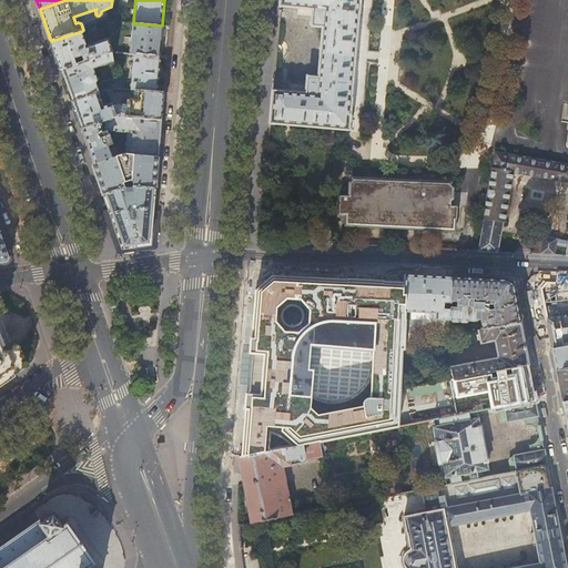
[(280,0),(280,3),(280,6),(314,9),(313,26),(324,27),(320,77),(308,75),(307,93),(273,90),(271,109),(270,123),(350,130),(352,97),(358,12),(359,12),(359,0),(280,0)]
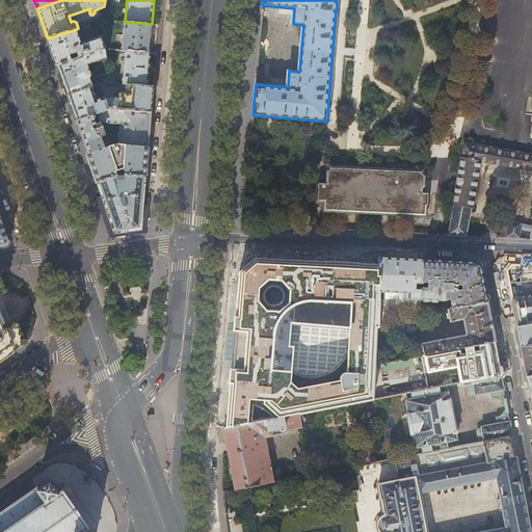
[(151,38),(152,24),(125,22),(123,50),(127,51),(150,53),(151,38)]
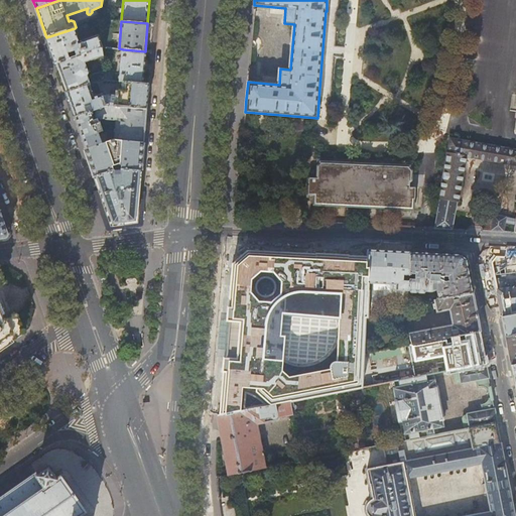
[(80,42),(75,28),(46,37),(50,49),(55,63),(102,47),(103,47),(99,35),(80,42)]
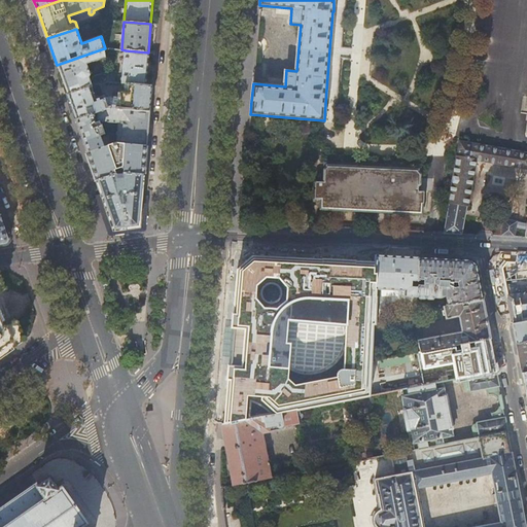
[(67,95),(97,84),(100,83),(100,84),(108,81),(107,75),(107,71),(93,76),(92,80),(90,80),(89,78),(90,75),(91,75),(88,64),(105,58),(104,48),(57,65),(62,79),(67,95)]
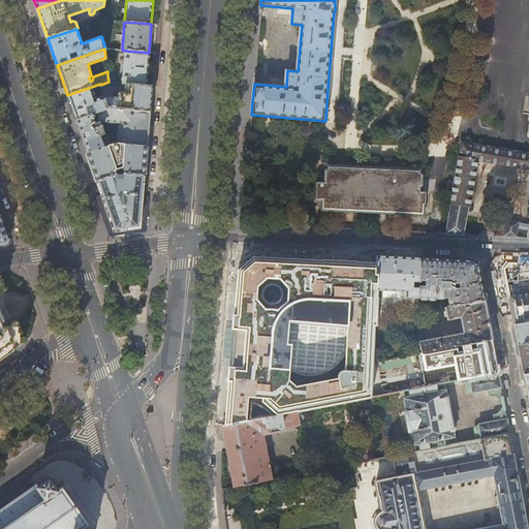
[(147,68),(149,53),(126,51),(123,84),(146,86),(147,68)]
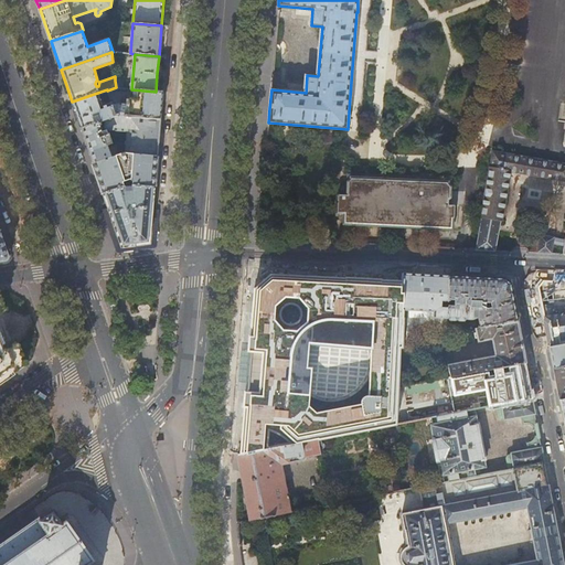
[(162,92),(156,92),(131,89),(130,98),(127,98),(127,104),(112,103),(115,116),(160,120),(161,105),(162,92)]
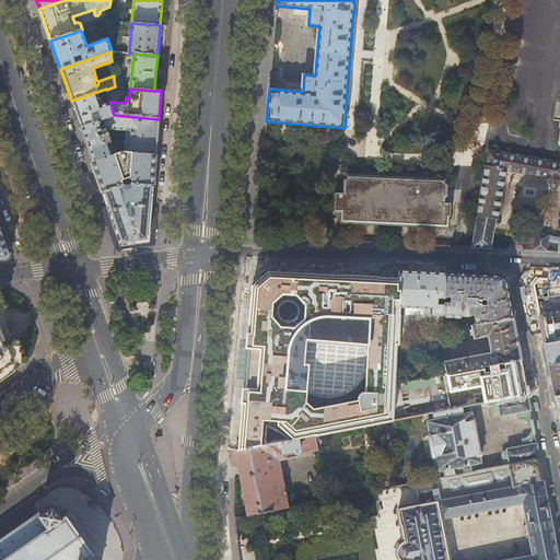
[(104,93),(103,90),(71,101),(76,114),(80,127),(103,119),(114,116),(114,115),(111,102),(102,105),(98,95),(104,93)]
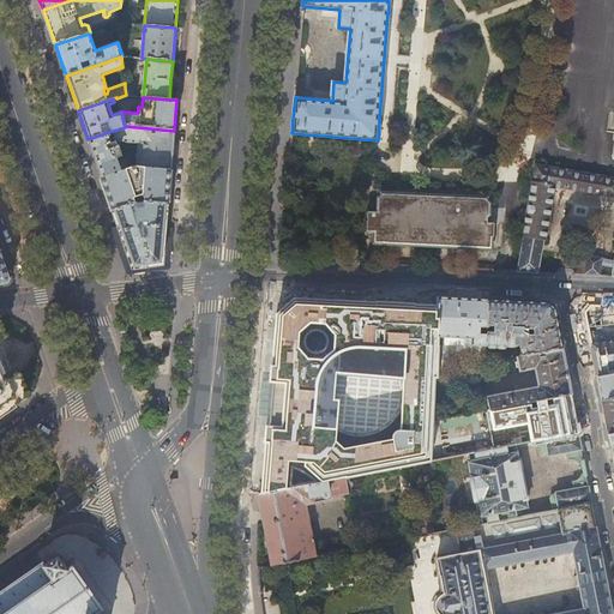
[(112,140),(115,142),(138,144),(138,148),(134,149),(134,155),(137,156),(136,167),(170,169),(172,152),(174,133),(174,131),(125,126),(125,127),(113,131),(112,140)]
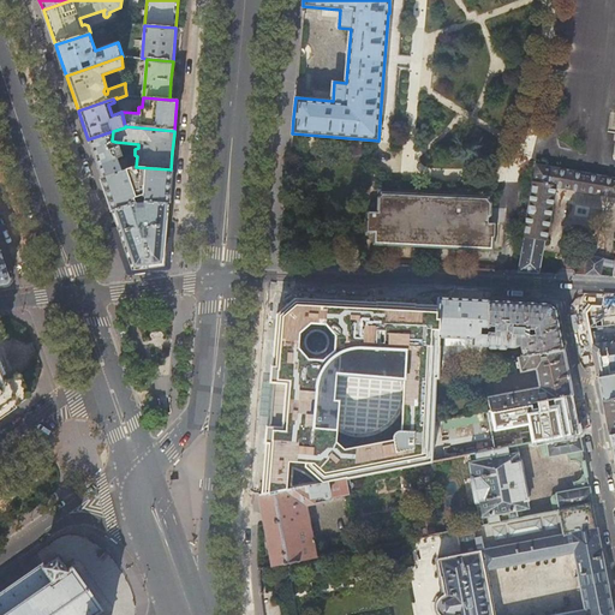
[(112,141),(113,131),(88,139),(95,160),(102,178),(121,172),(113,148),(118,147),(115,142),(112,141)]
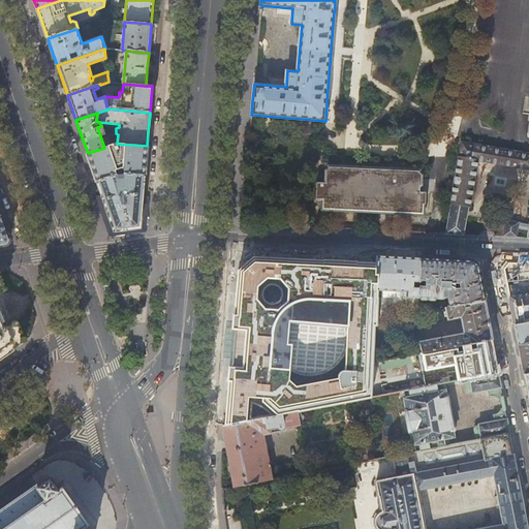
[(528,135),(528,137),(528,154),(526,154),(462,143),(459,156),(458,156),(449,205),(450,205),(445,235),(463,236),(468,208),(469,208),(477,161),(528,169),(528,227),(528,239),(528,135)]
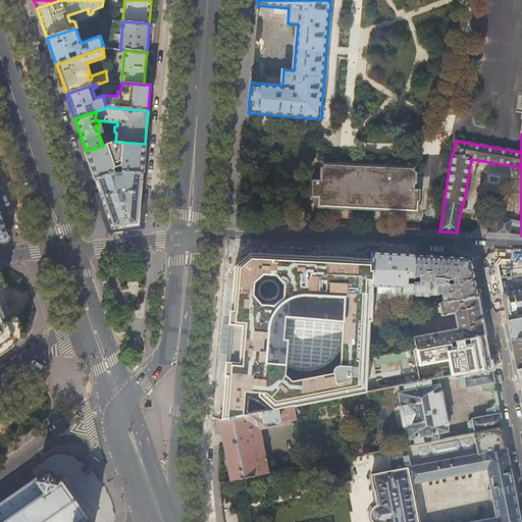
[(144,158),(145,144),(115,142),(113,142),(103,146),(87,151),(91,163),(96,178),(115,172),(118,171),(123,171),(143,173),(144,158)]
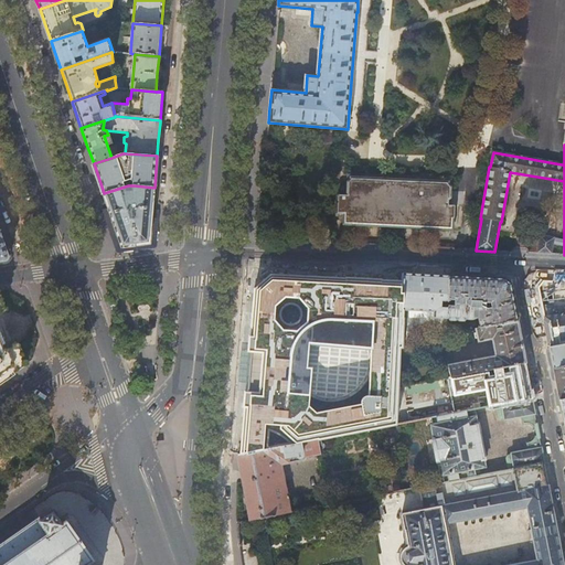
[(345,215),(345,224),(452,230),(452,220),(455,220),(455,206),(448,206),(448,199),(450,199),(455,195),(455,188),(454,185),(454,180),(350,174),(349,194),(340,194),(340,193),(337,195),(336,215),(345,215)]
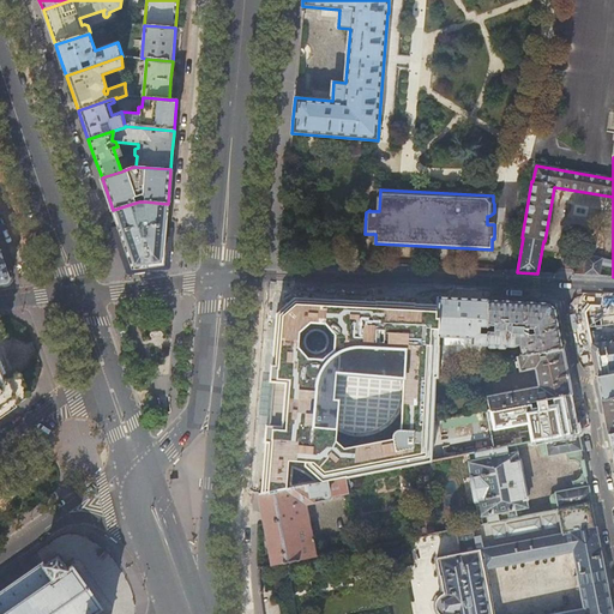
[(166,234),(168,204),(145,202),(146,206),(145,208),(145,209),(137,209),(136,203),(113,210),(119,228),(130,258),(133,268),(148,266),(162,264),(166,234)]
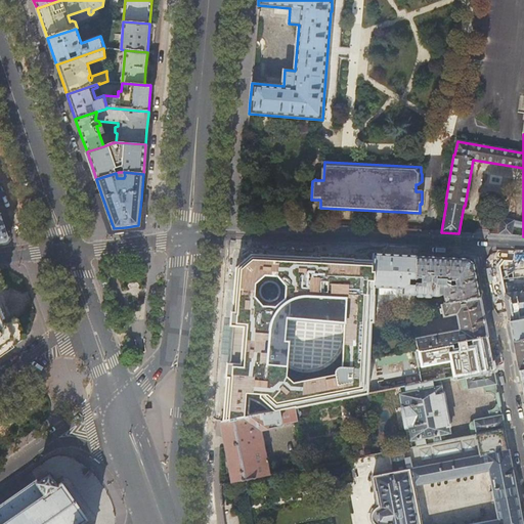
[(0,211),(0,244),(6,243),(8,242),(9,238),(4,222),(0,211)]
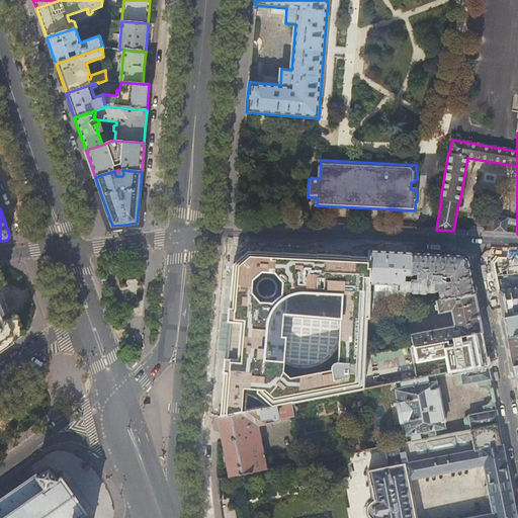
[(506,233),(508,219),(495,216),(493,233),(506,233)]
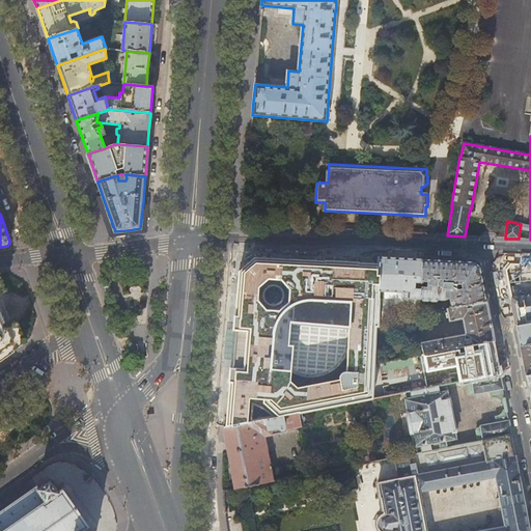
[(236,298),(235,316),(234,316),(229,374),(229,383),(226,427),(248,422),(250,399),(263,400),(263,403),(278,417),(299,413),(372,399),(373,371),(373,364),(374,327),(379,327),(380,291),(381,276),(378,275),(378,263),(353,262),(310,260),(302,260),(259,258),(254,257),(239,272),(236,298)]
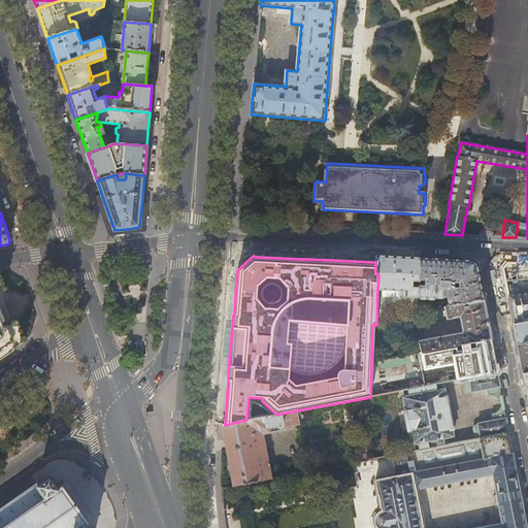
[(376,256),(375,262),(375,273),(378,274),(377,290),(402,291),(402,297),(418,297),(419,286),(419,281),(420,258),(400,257),(376,256)]
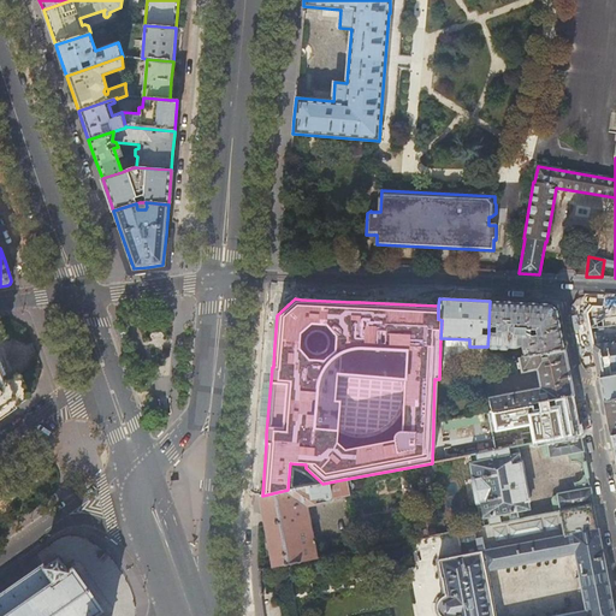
[(490,301),(489,327),(496,329),(496,333),(489,333),(487,347),(487,365),(492,363),(493,350),(505,350),(507,349),(507,348),(515,349),(516,348),(517,347),(521,347),(523,357),(540,354),(546,353),(564,350),(560,326),(556,311),(550,304),(520,303),(490,301)]
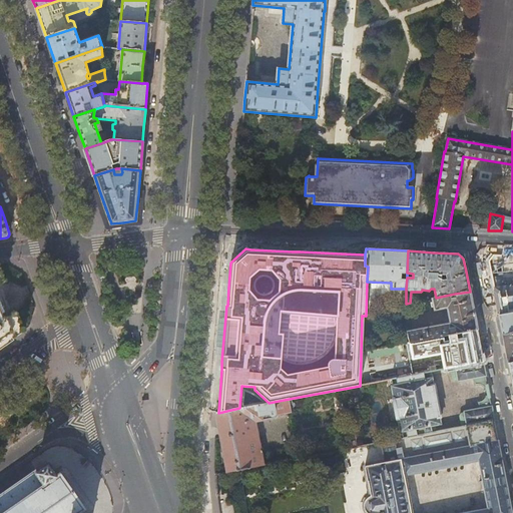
[(512,313),(512,255),(504,255),(506,268),(490,270),(494,288),(499,316),(512,313)]
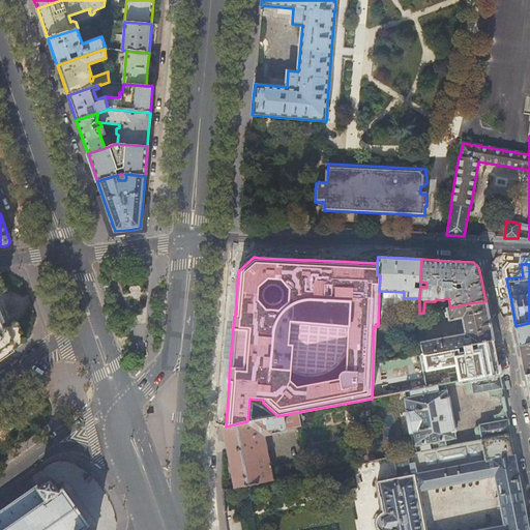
[(0,286),(0,358),(8,353),(20,345),(15,328),(6,329),(4,325),(1,327),(0,324),(0,291),(1,290),(0,286)]
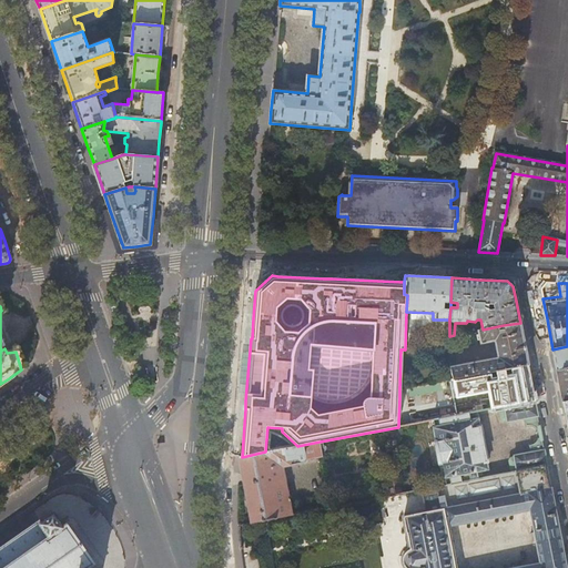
[(524,344),(520,323),(504,325),(505,332),(499,333),(498,326),(483,330),(478,331),(480,344),(495,341),(498,358),(450,367),(450,371),(447,372),(448,375),(452,374),(453,379),(528,365),(524,344)]
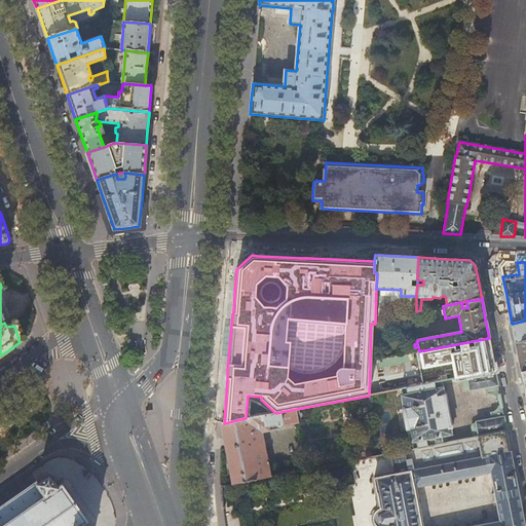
[(525,321),(512,324),(517,348),(521,373),(525,371),(525,321)]
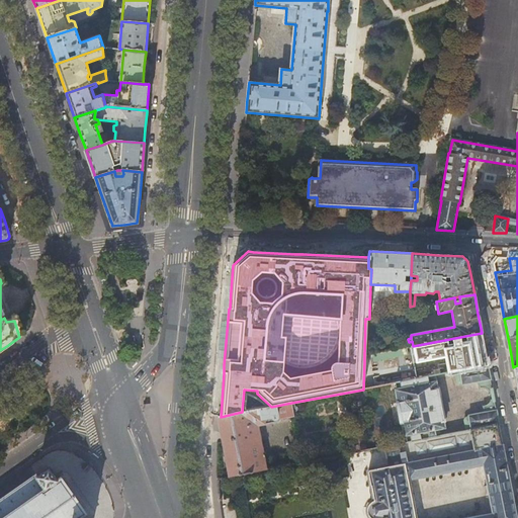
[(448,373),(488,365),(482,333),(413,346),(417,364),(444,358),(448,373)]
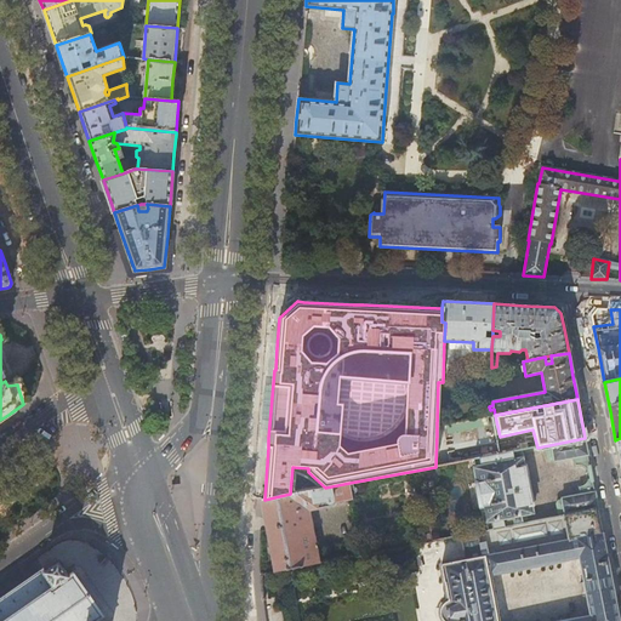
[(591,469),(585,438),(537,448),(524,450),(525,454),(528,456),(530,459),(534,460),(537,461),(547,459),(551,462),(554,461),(554,462),(574,459),(575,466),(577,466),(581,466),(584,467),(586,469),(591,469)]
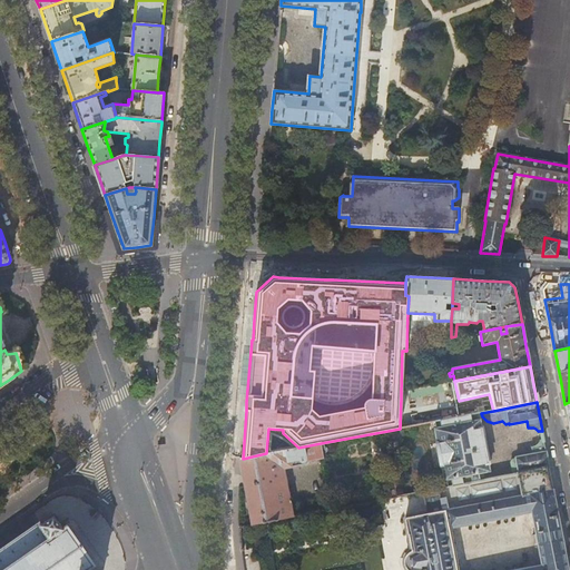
[(479,418),(479,413),(472,414),(435,422),(436,430),(435,430),(445,480),(446,479),(448,487),(480,481),(479,473),(489,471),(488,464),(487,464),(480,428),(481,428),(480,421),(463,424),(461,423),(461,420),(470,418),(471,419),(479,418)]
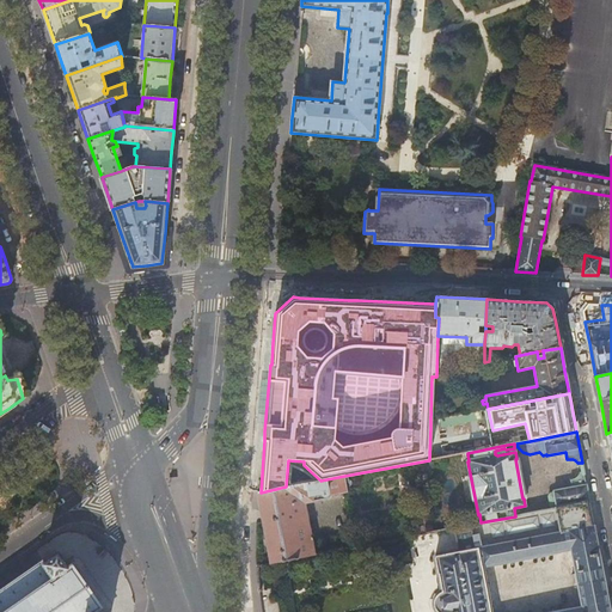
[(555,508),(586,502),(589,501),(583,471),(580,472),(579,475),(575,478),(574,478),(570,479),(571,488),(554,491),(555,493),(550,494),(549,496),(551,509),(555,508)]
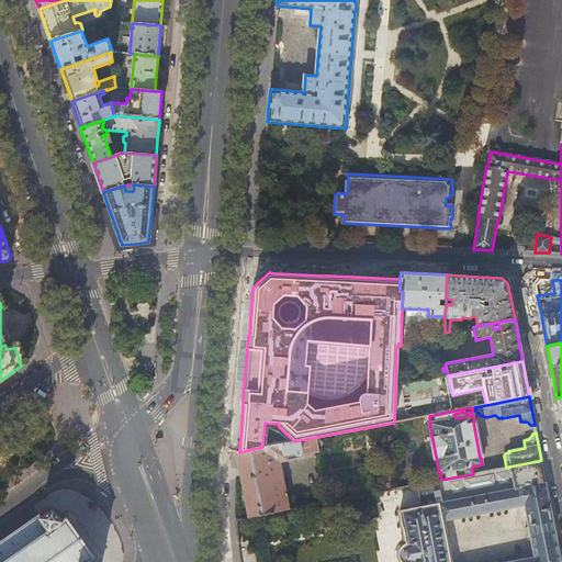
[(319,452),(316,437),(294,441),(262,447),(239,452),(237,452),(237,453),(242,479),(245,496),(249,518),(260,516),(289,509),(279,462),(302,458),(302,456),(319,452)]
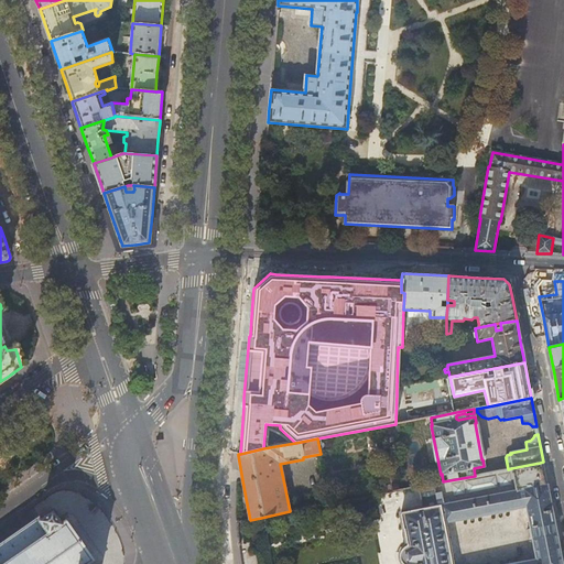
[(563,563),(560,544),(557,534),(556,530),(555,522),(553,511),(549,489),(548,484),(544,485),(540,463),(511,468),(516,490),(491,495),(487,474),(475,476),(443,481),(416,487),(419,498),(409,500),(411,510),(401,512),(401,514),(400,514),(403,530),(404,529),(408,545),(403,549),(401,552),(400,555),(400,557),(401,561),(402,563),(403,563),(563,563)]
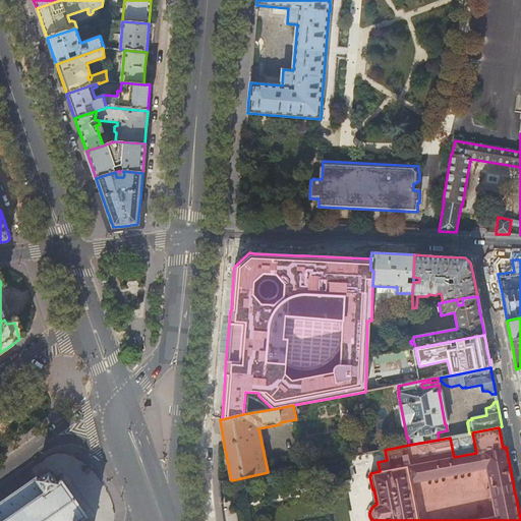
[(290,468),(268,472),(241,478),(243,487),(262,484),(262,487),(275,485),(275,482),(292,478),(290,468)]
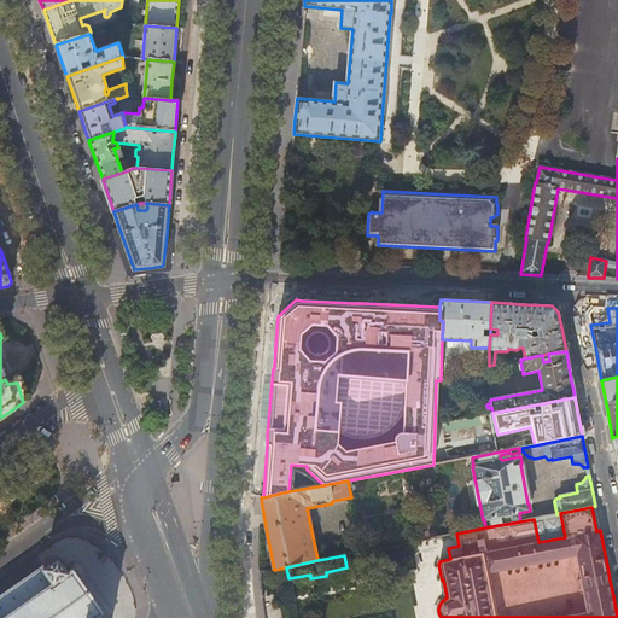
[(0,617),(99,617),(103,614),(73,571),(69,573),(59,559),(46,569),(44,566),(0,596),(0,617)]
